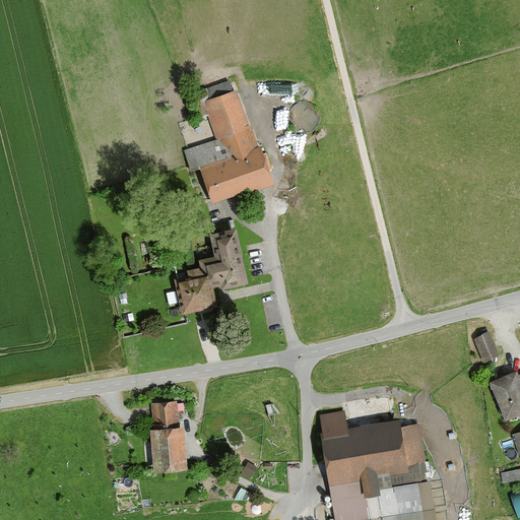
[(211,204),(270,183),(237,87),(200,101),(219,156),(197,165),(211,204)]
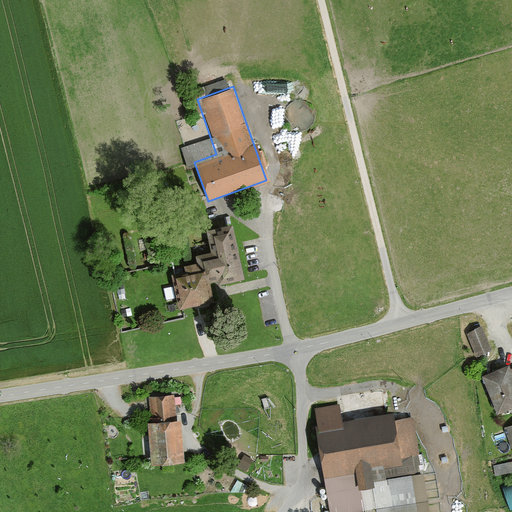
[(178,308),(209,301),(203,275),(218,271),(220,282),(242,277),(229,222),(206,227),(211,250),(197,253),(199,262),(168,269),(178,308)]
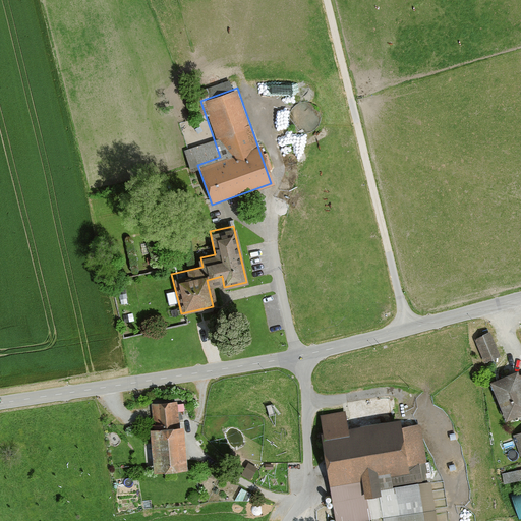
[(482,363),(498,357),(487,328),(471,334),(482,363)]
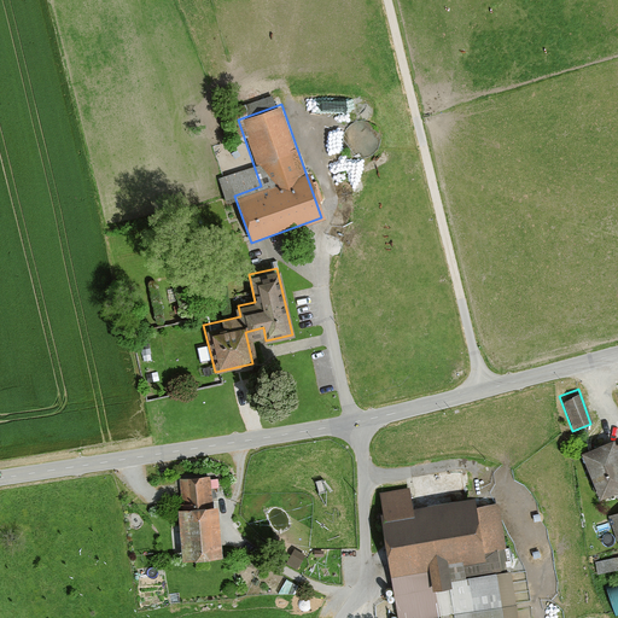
[(610,436),(576,450),(598,501),(617,491),(617,439),(613,442),(610,436)]
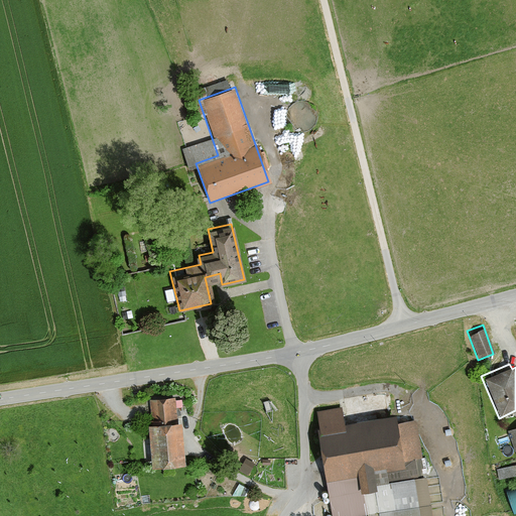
[(149,467),(183,464),(179,419),(176,419),(174,396),(150,398),(152,422),(145,423),(149,467)]
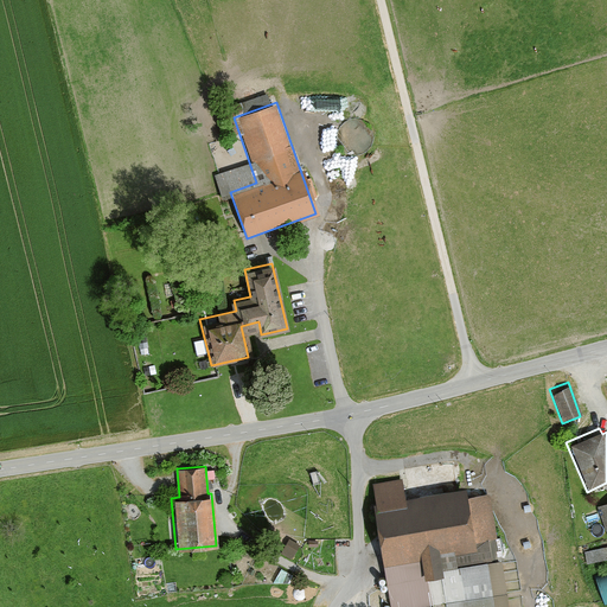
[(458,600),(492,595),(486,560),(479,561),(477,538),(497,536),(490,491),(466,493),(464,478),(370,491),(381,566),(420,560),(422,577),(454,573),(458,600)]
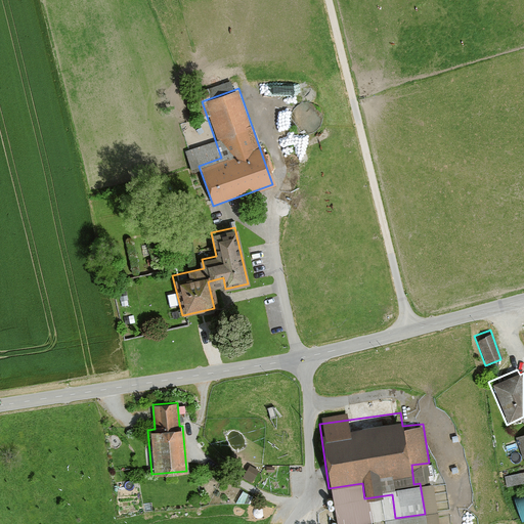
[(523,431),(514,434),(523,466),(523,431)]
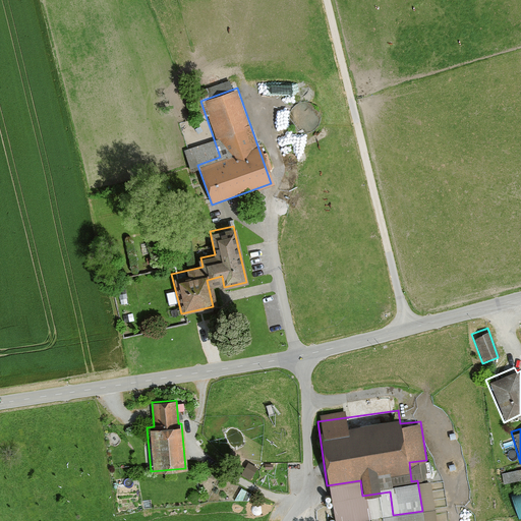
[(251,478),(255,470),(246,465),(242,473),(251,478)]
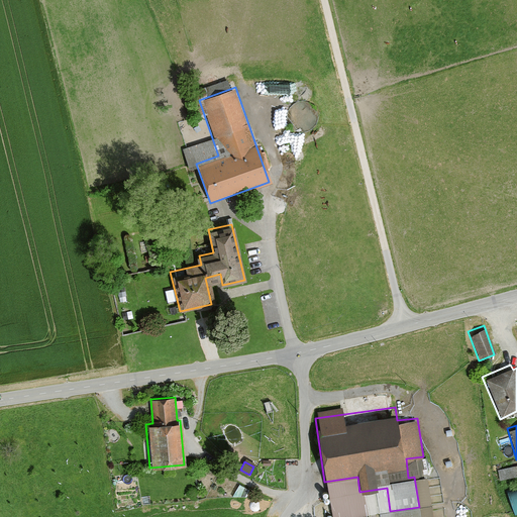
[(514,466),(499,468),(500,476),(515,474),(514,466)]
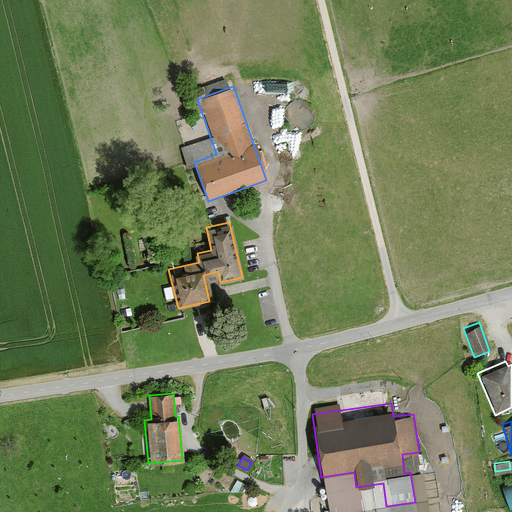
[(509,507),(511,506),(511,480),(503,483),(509,507)]
